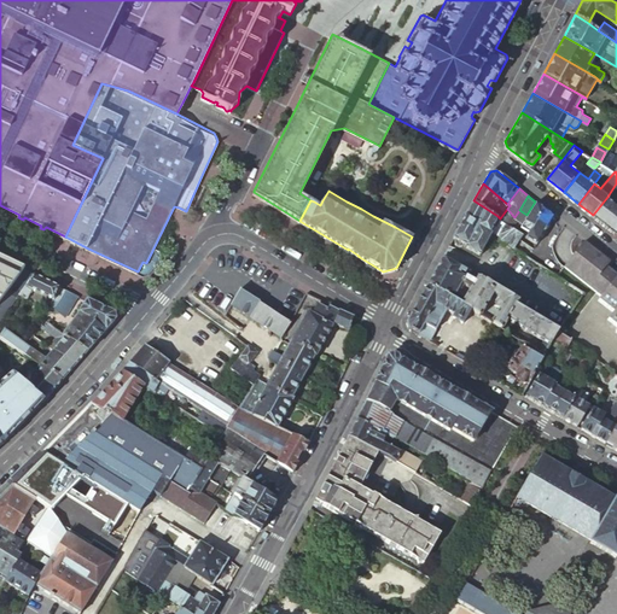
[(607,197),(593,215),(607,226),(616,212),(616,198),(613,202),(607,197)]
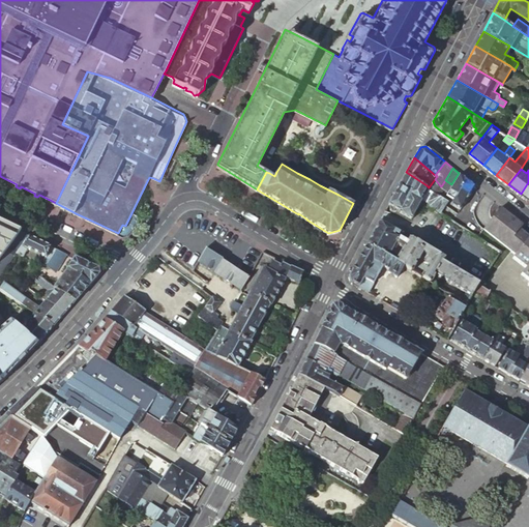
[(427,185),(406,172),(389,203),(390,204),(389,204),(389,206),(389,207),(390,208),(391,209),(392,210),(393,210),(394,210),(395,210),(397,210),(398,209),(399,208),(400,209),(400,210),(412,216),(422,199),(420,198),(427,185)]
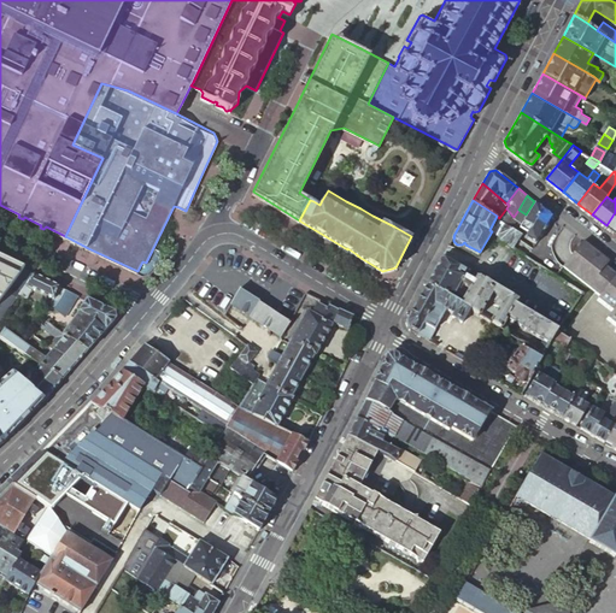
[(526,214),(523,219),(532,225),(528,230),(526,234),(527,235),(537,242),(552,214),(534,201),(526,214)]
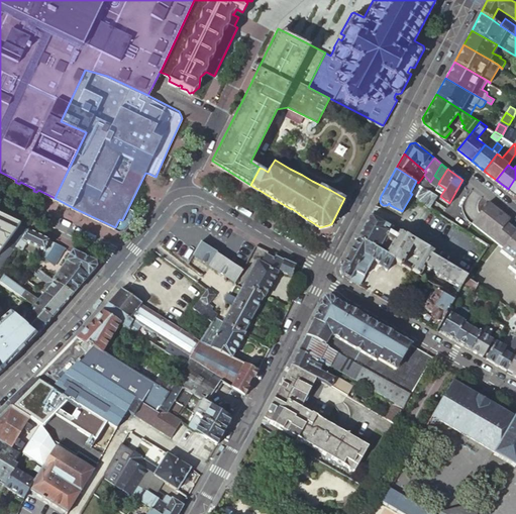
[(418,183),(423,186),(424,187),(428,180),(424,175),(418,183)]
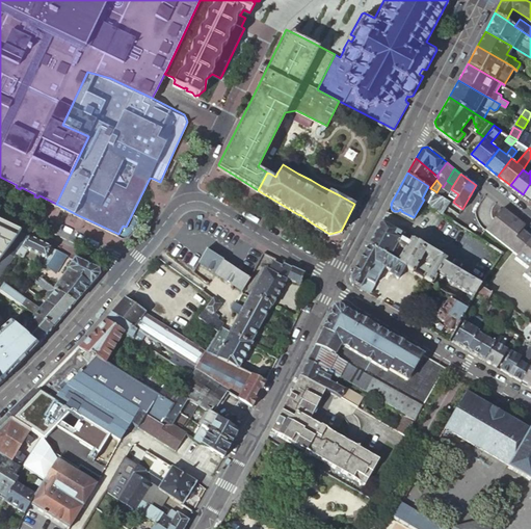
[(450,191),(451,189),(453,185),(447,181),(443,187),(445,188),(450,191)]
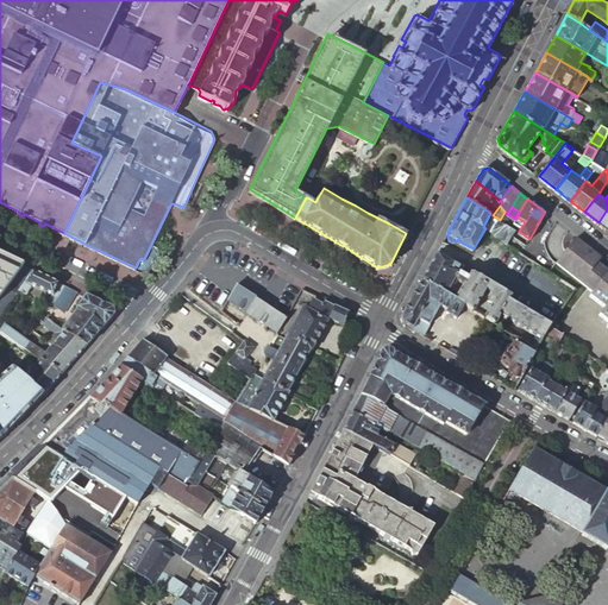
[(493,215),(490,213),(483,227),(486,228),(493,232),(493,229),(499,219),(493,215)]
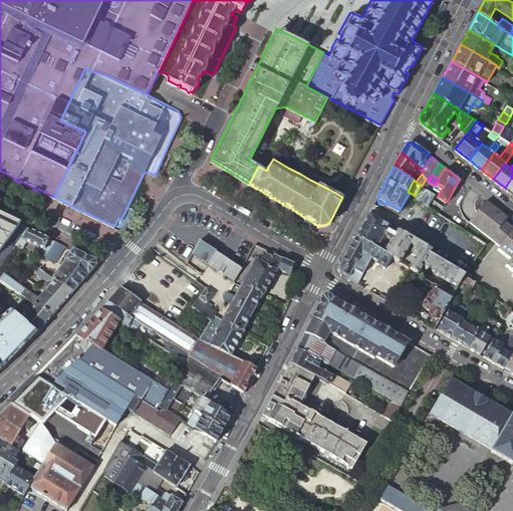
[(426,188),(431,191),(433,188),(435,185),(430,182),(426,188)]
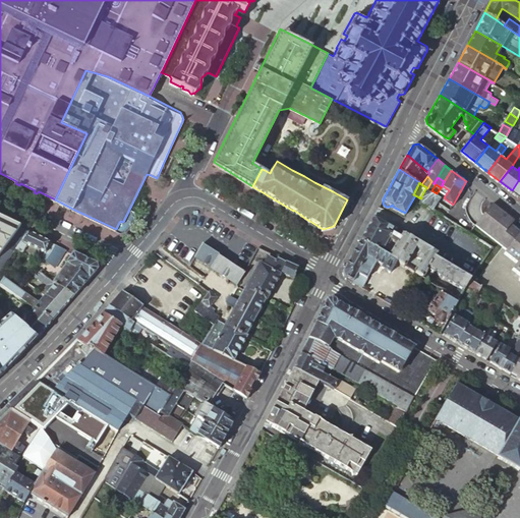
[(441,187),(439,190),(442,192),(446,194),(449,190),(442,185),(441,187)]
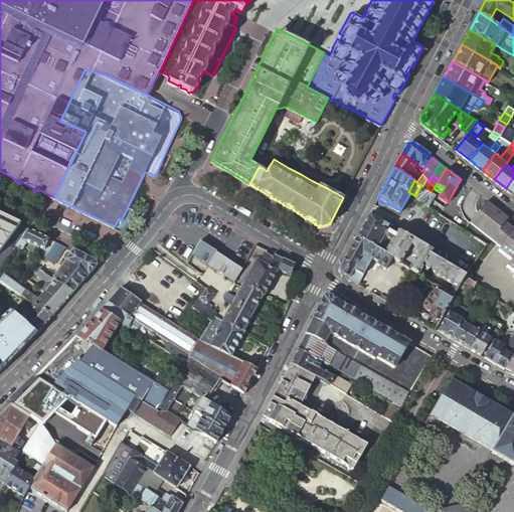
[(426,204),(429,205),(436,194),(435,194),(432,191),(426,188),(422,186),(421,185),(416,194),(416,196),(417,198),(419,200),(419,201),(425,205),(426,204)]
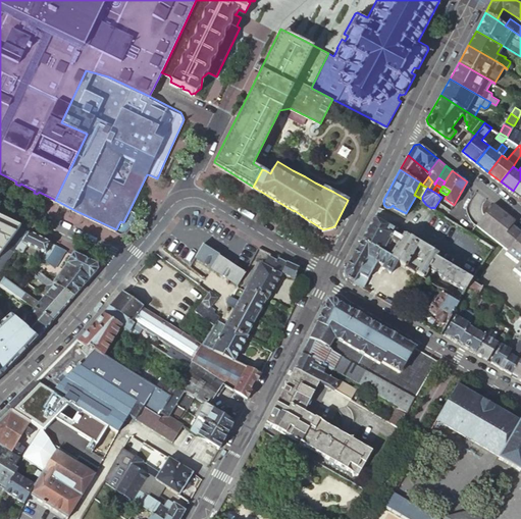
[(507,213),(493,202),(476,223),(508,248),(506,251),(519,261),(514,267),(520,272),(520,356),(512,372),(517,375),(517,376),(520,378),(520,229),(512,223),(515,219),(507,213)]
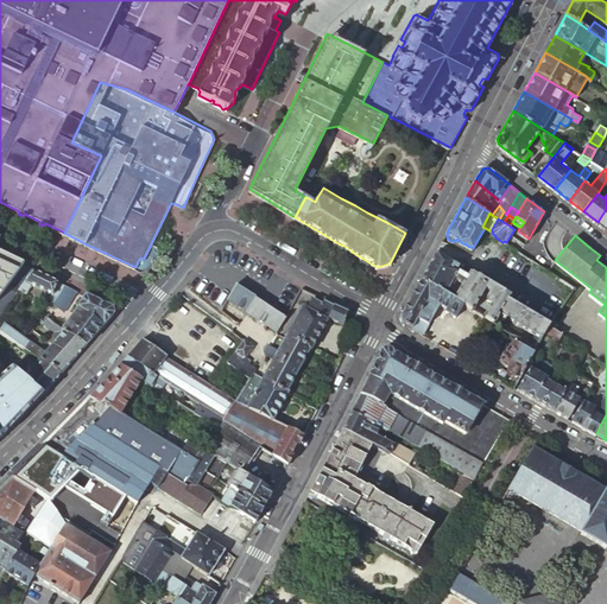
[(459,271),(462,265),(436,250),(423,274),(448,288),(454,277),(459,271)]
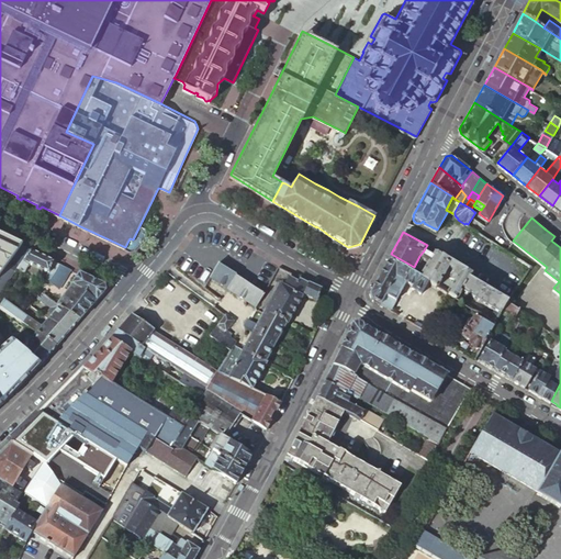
[(0,274),(0,289),(17,268),(24,271),(27,267),(30,261),(55,274),(56,271),(60,263),(23,244),(7,266),(0,274)]
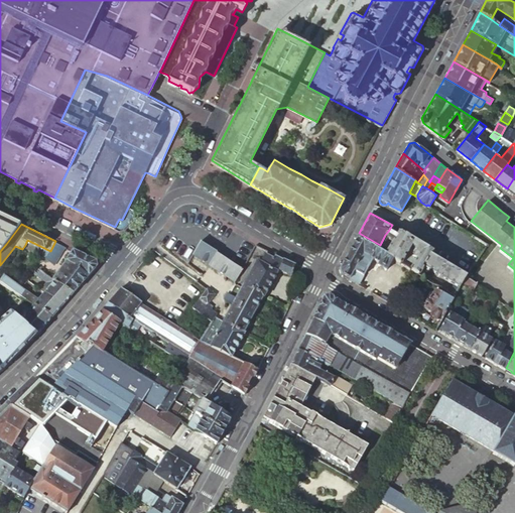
[(433,249),(432,249),(392,225),(389,230),(410,242),(411,241),(422,247),(422,248),(430,254),(433,249)]
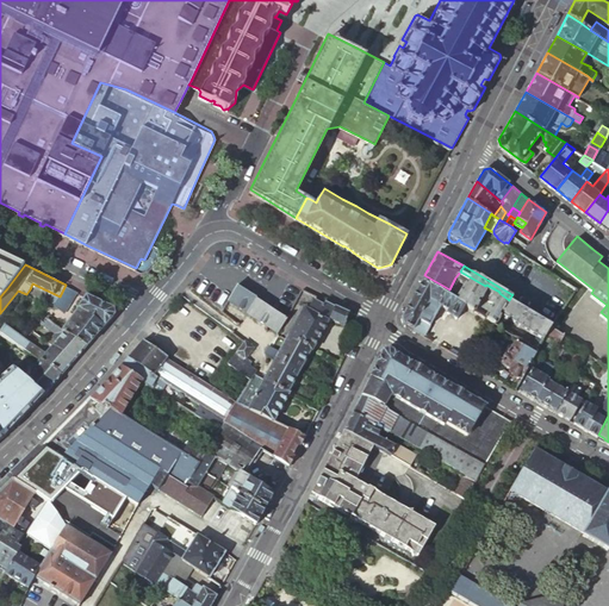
[(544,338),(547,332),(552,325),(541,318),(509,300),(499,293),(499,292),(486,285),(485,286),(460,272),(455,277),(465,283),(455,299),(464,304),(476,310),(488,289),(491,292),(489,297),(495,300),(485,316),(486,316),(485,317),(496,323),(497,322),(502,313),(536,333),(544,338)]
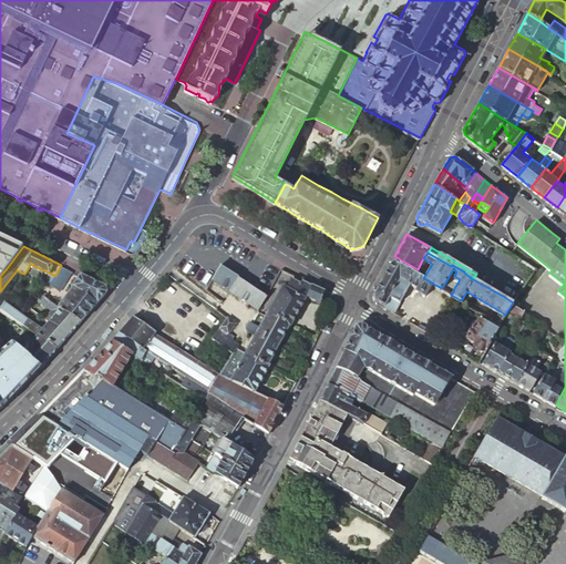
[(394,256),(392,259),(415,273),(418,269),(394,256)]
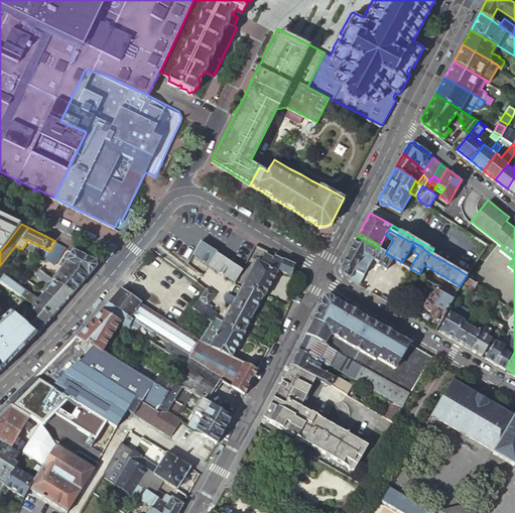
[(378,248),(357,236),(345,258),(340,267),(341,273),(359,283),(373,256),(379,261),(378,263),(386,268),(392,257),(385,253),(378,248)]
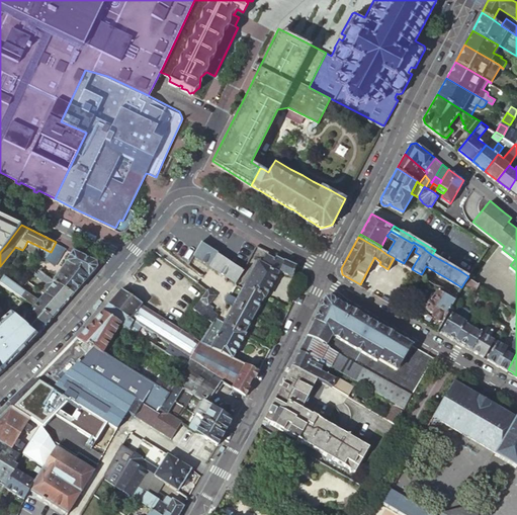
[(490,244),(479,237),(476,242),(487,249),(490,244)]
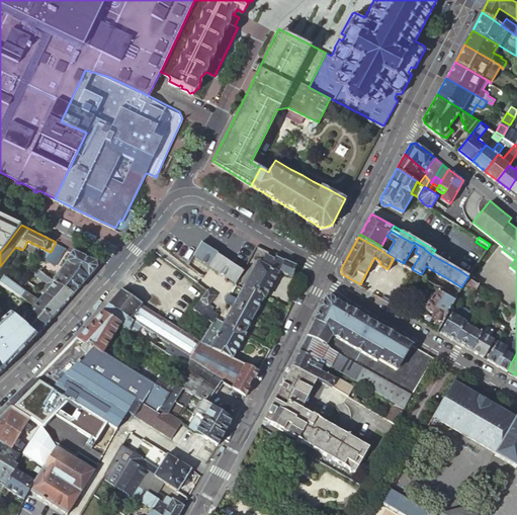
[(27,241),(25,246),(47,257),(51,252),(27,241)]
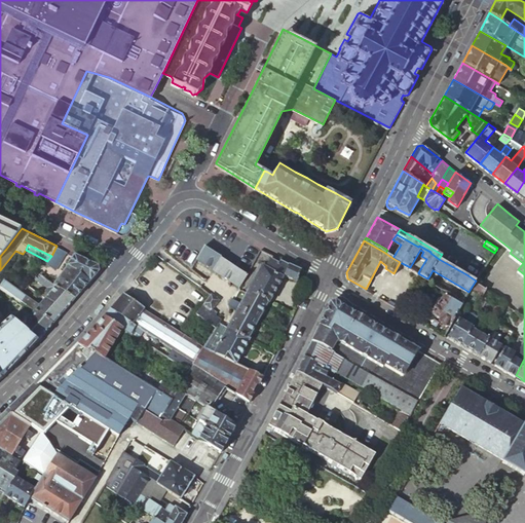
[(222,255),(205,245),(198,258),(214,268),(222,255)]
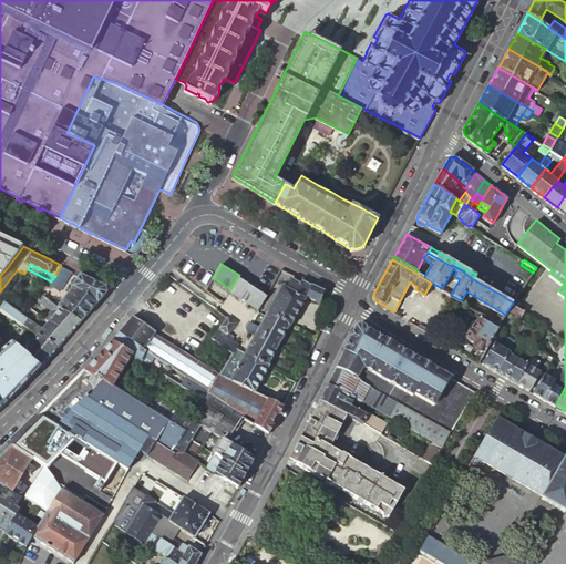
[(72,269),(61,265),(57,274),(55,276),(51,282),(50,284),(48,285),(51,287),(53,285),(57,287),(60,287),(72,269)]
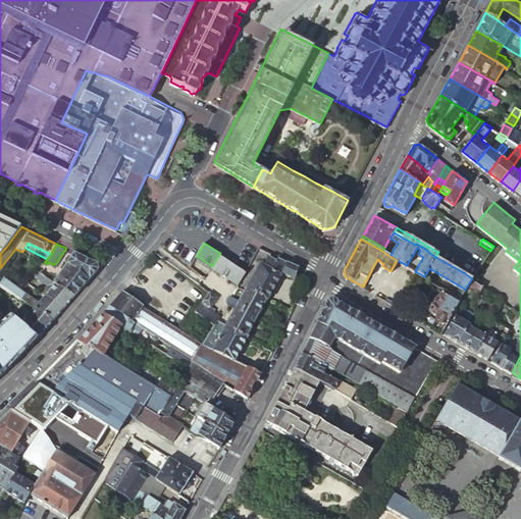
[(54,280),(73,296),(74,296),(83,287),(82,287),(98,268),(97,263),(74,252),(54,280)]
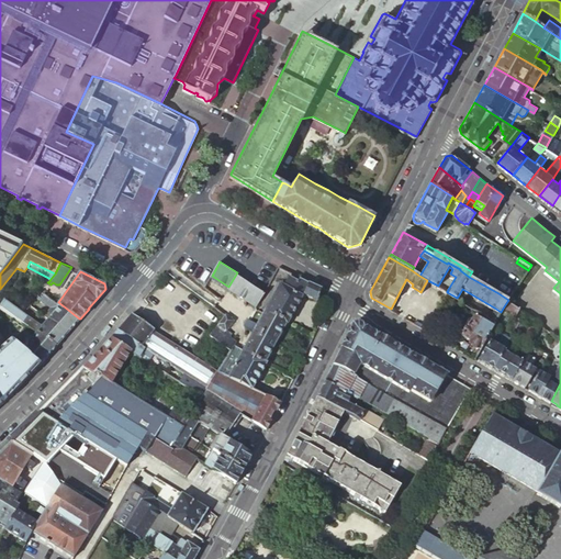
[(257,304),(265,291),(237,272),(228,287),(257,304)]
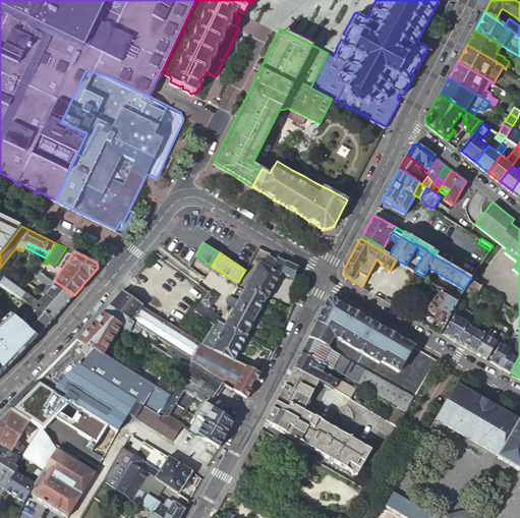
[(244,285),(247,286),(266,296),(268,297),(281,272),(284,272),(295,277),(296,274),(300,266),(279,255),(277,259),(269,254),(263,264),(260,262),(248,283),(246,282),(244,285)]
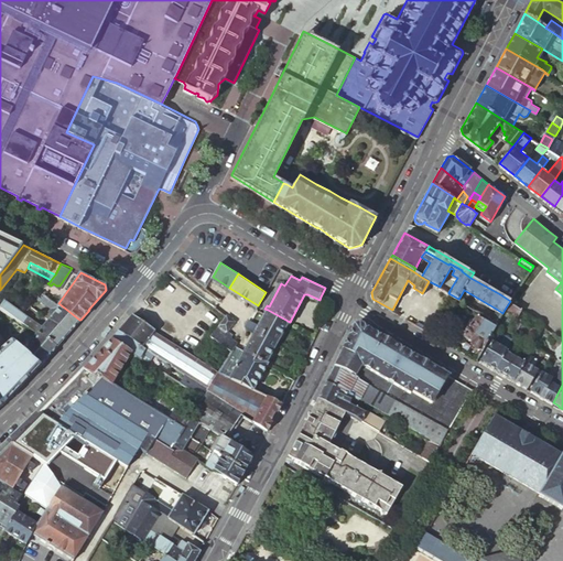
[(500,294),(510,301),(515,294),(505,288),(500,294)]
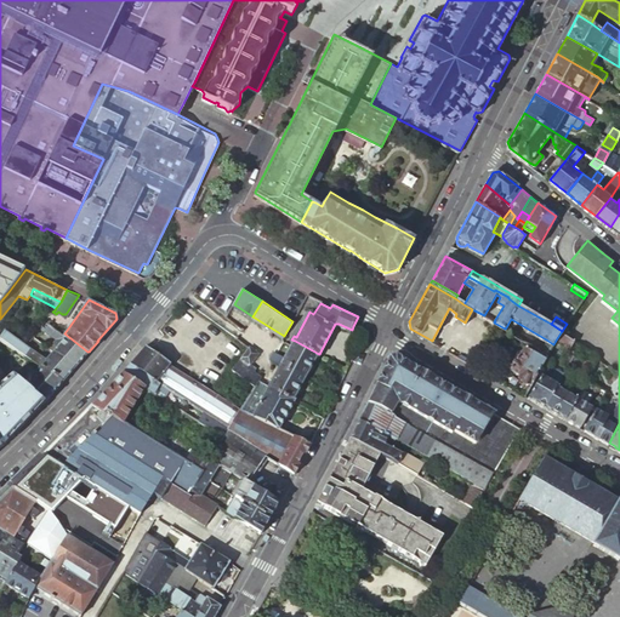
[(55,349),(75,365),(87,352),(64,333),(49,323),(45,326),(44,329),(57,337),(53,341),(58,344),(55,349)]
